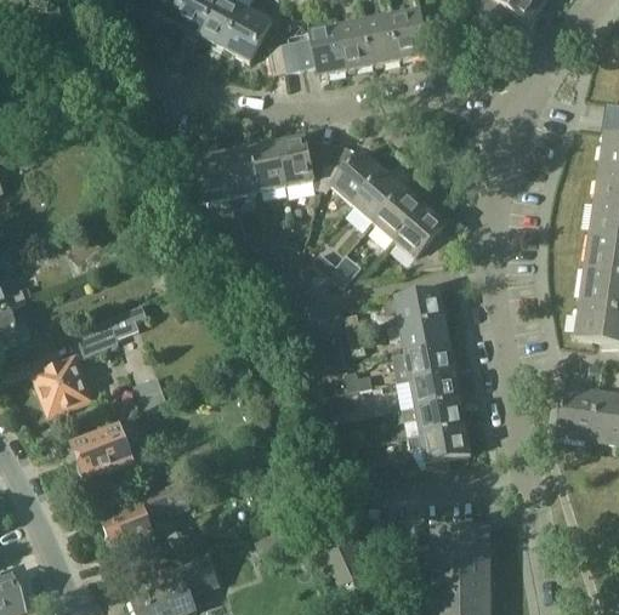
[(138,0),(138,1),(176,22),(187,0),(138,0)]
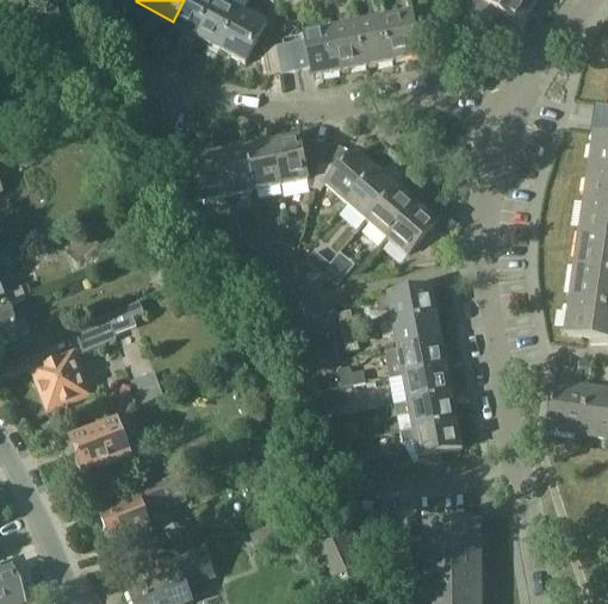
[(194,33),(196,33),(213,0),(184,0),(173,22),(181,26),(180,29),(180,31),(191,37),(193,36),(194,33)]
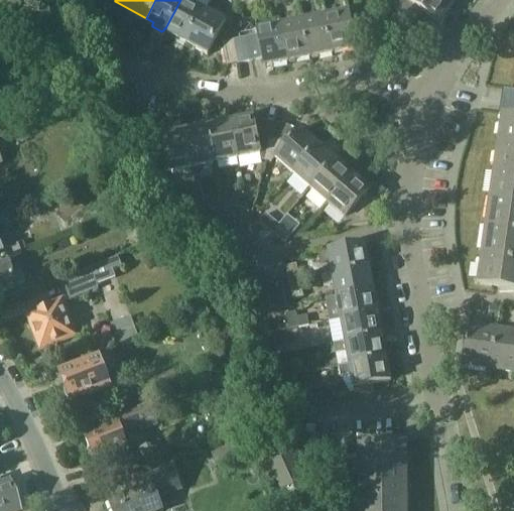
[(185,39),(204,6),(193,0),(180,0),(165,28),(185,39)]
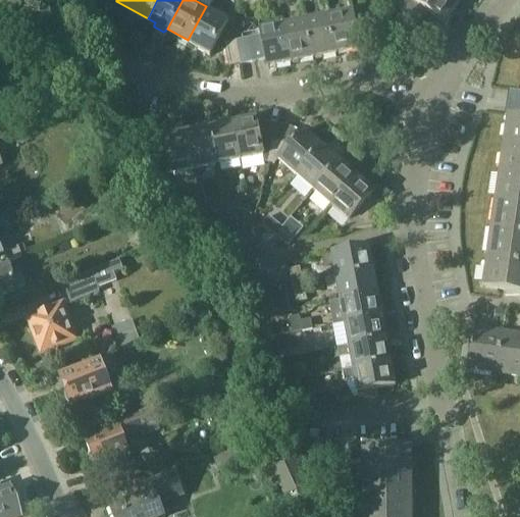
[(456,0),(399,0),(397,2),(412,20),(426,7),(443,18),(456,0)]
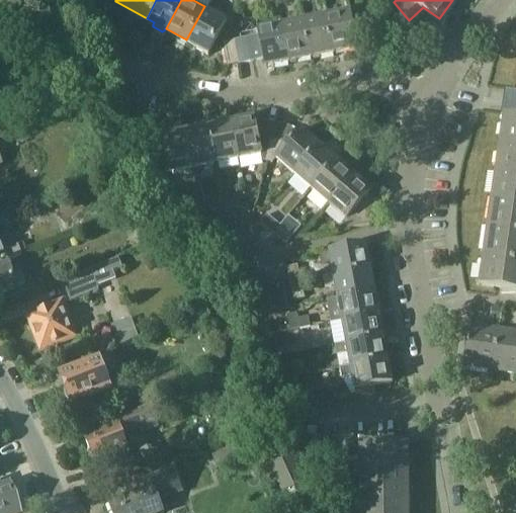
[(204,6),(186,39),(207,51),(226,17),(204,6)]
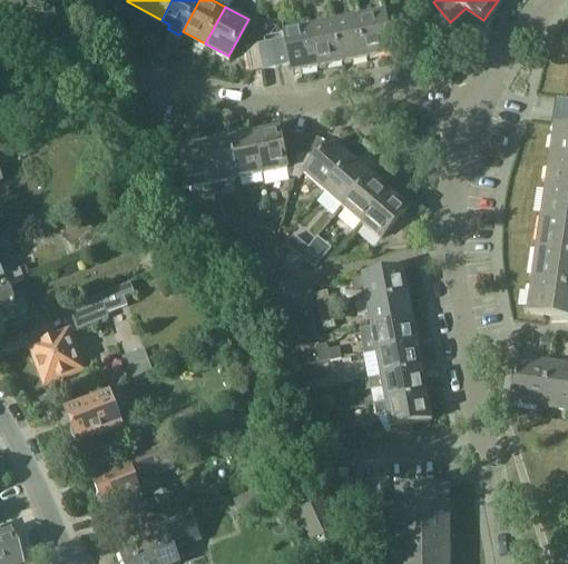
[(383,8),(359,12),(368,53),(392,49),(383,8)]
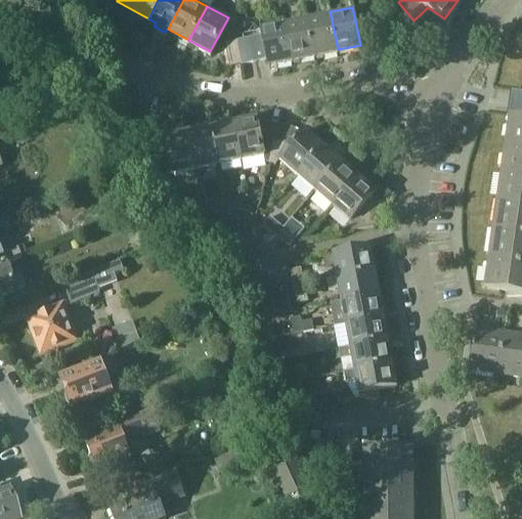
[(330,11),(306,16),(314,54),(338,49),(330,11)]
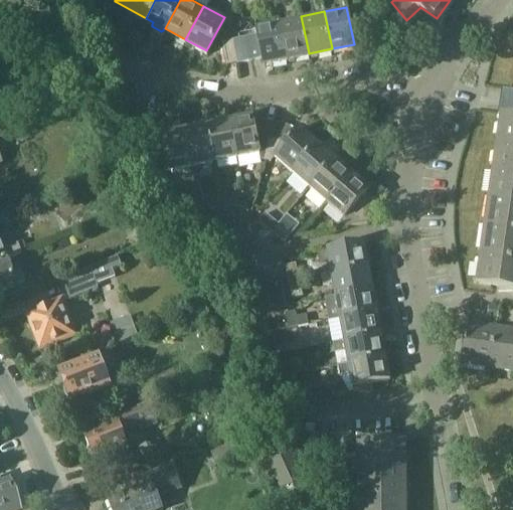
[(286,57),(309,53),(301,16),(279,20),(286,57)]
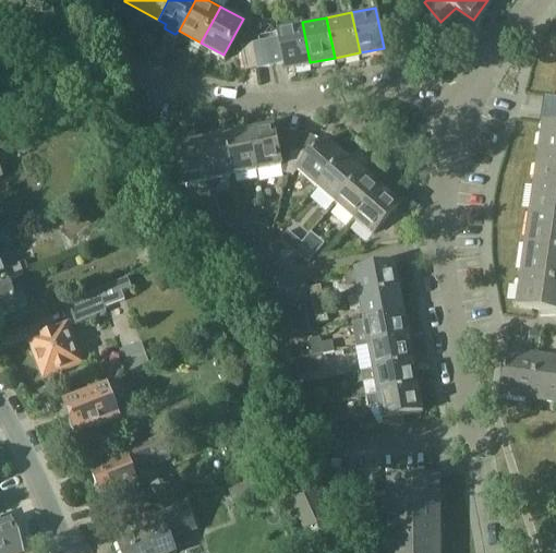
[(278,33),(283,59),(285,68),(310,62),(302,22),(277,27),(278,33)]
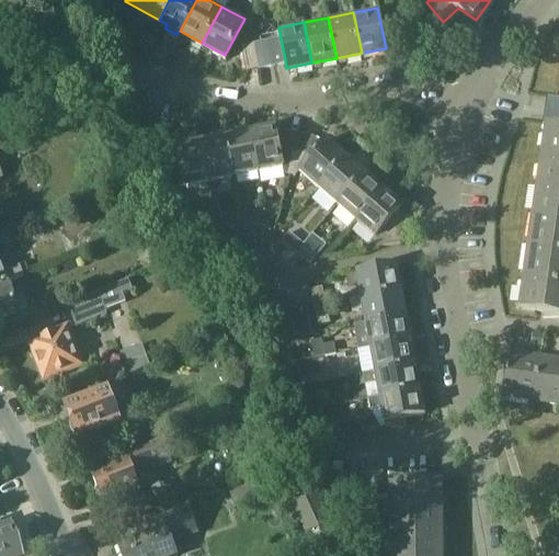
[(272,61),(285,59),(280,33),(266,36),(272,61)]
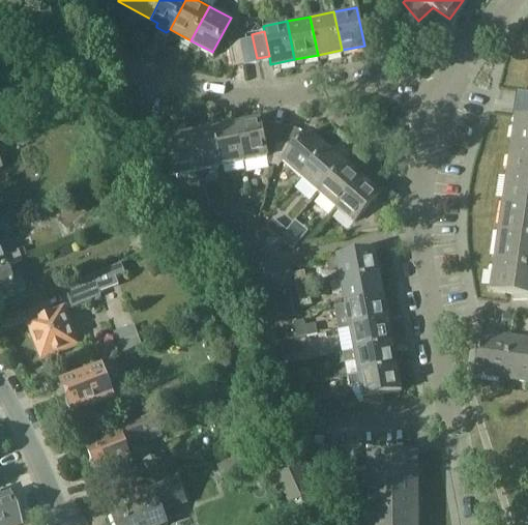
[(243,61),(257,58),(252,34),(239,36),(243,61)]
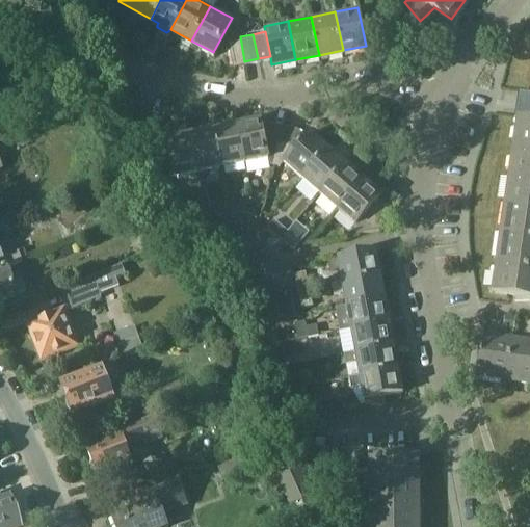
[(232,63),(244,61),(240,36),(228,40),(232,63)]
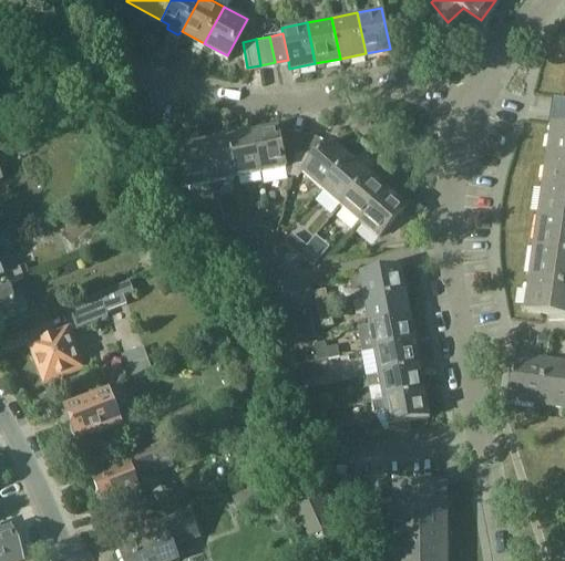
[(564,94),(554,93),(524,307),(564,312),(564,94)]
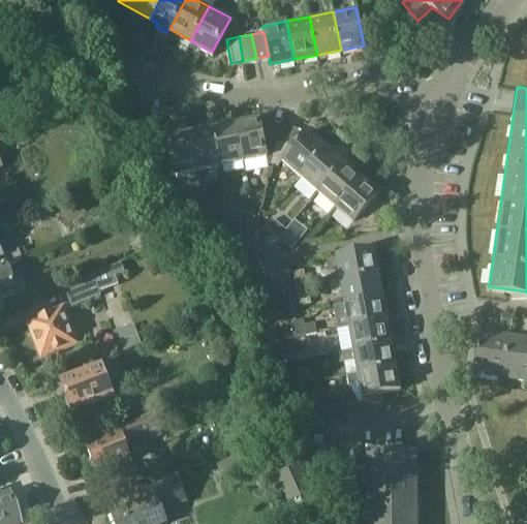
[(268,158),(272,160),(282,121),(270,118),(259,120),(258,115),(235,119),(243,157),(267,152),(268,158)]
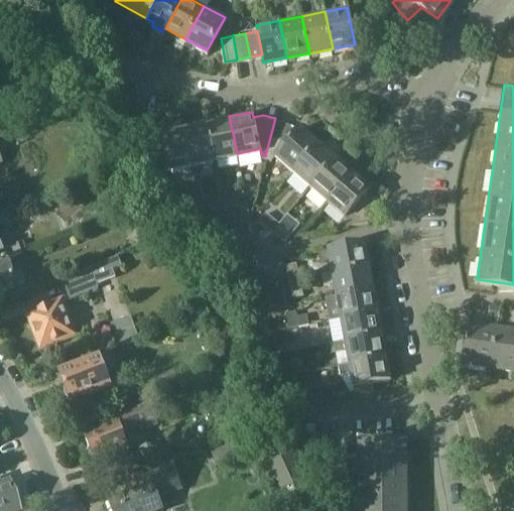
[(214,158),(237,153),(229,116),(206,121),(214,158)]
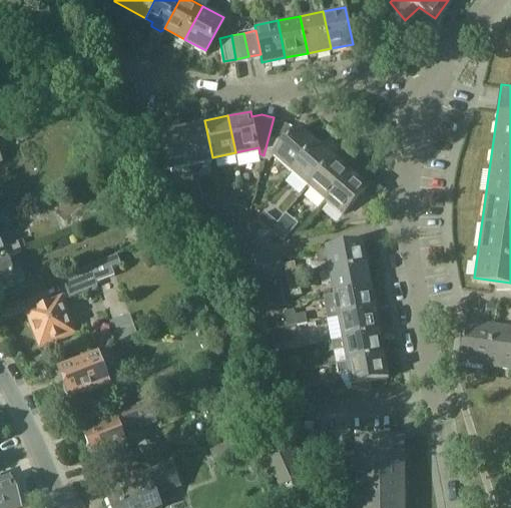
[(273,152),(289,166),(314,137),(298,123),(294,127),(286,120),(274,117),(264,155),(269,156),(273,152)]
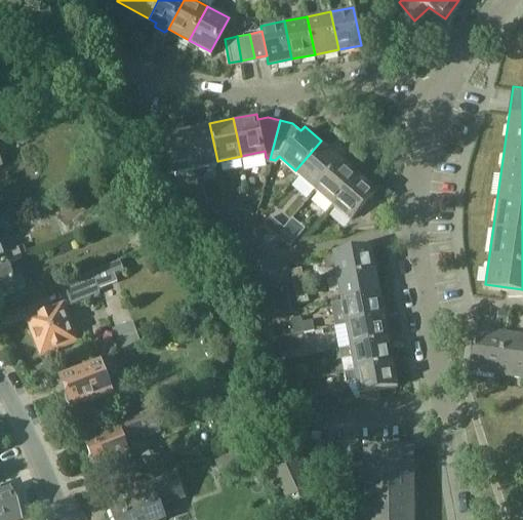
[(195,166),(217,161),(209,123),(187,128),(195,166)]
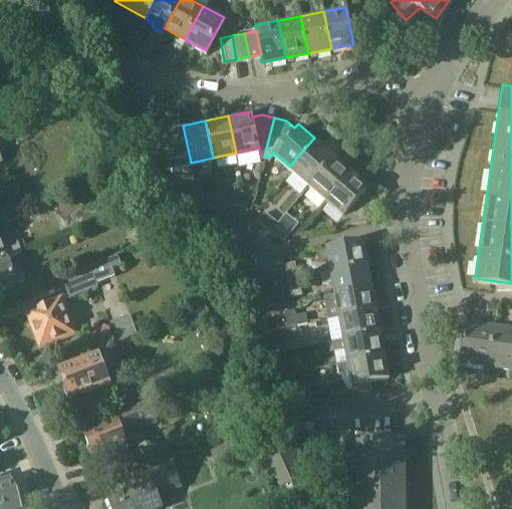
[(168,167),(191,163),(183,125),(160,131),(168,167)]
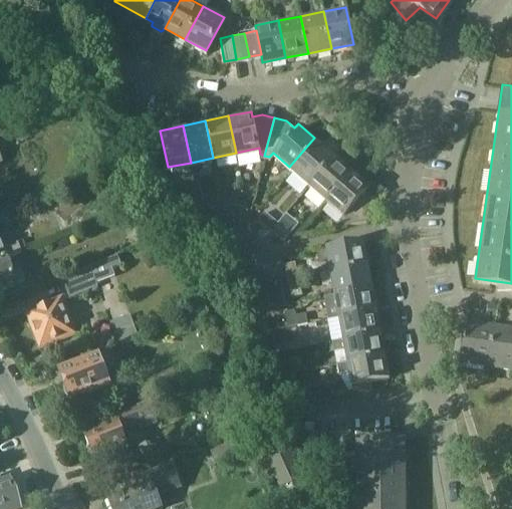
[(289,167),(307,182),(331,154),(314,138),(289,167)]
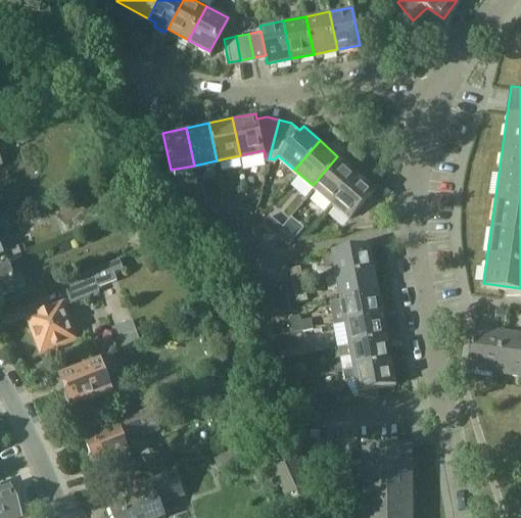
[(337,156),(313,185),(330,201),(356,172),(349,167),(351,166),(351,162),(343,156),(341,156),(339,158),(337,156)]
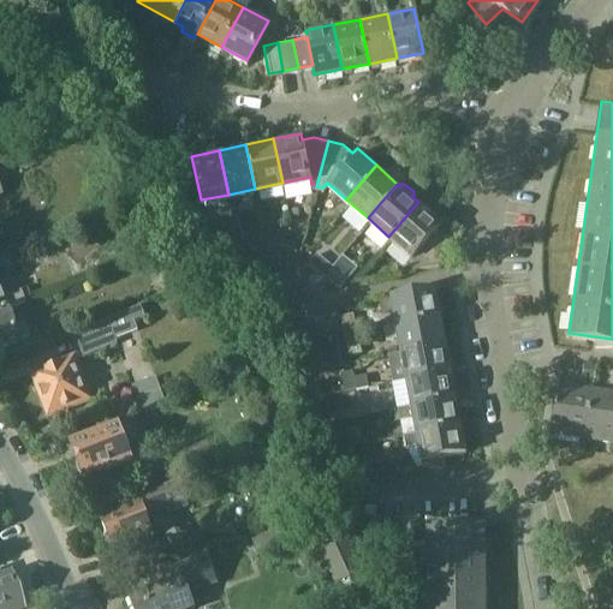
[(418,202),(388,237),(411,256),(406,261),(412,267),(441,261),(439,249),(448,239),(435,227),(440,222),(432,215),(434,213),(434,209),(424,202),(422,202),(420,204),(418,202)]
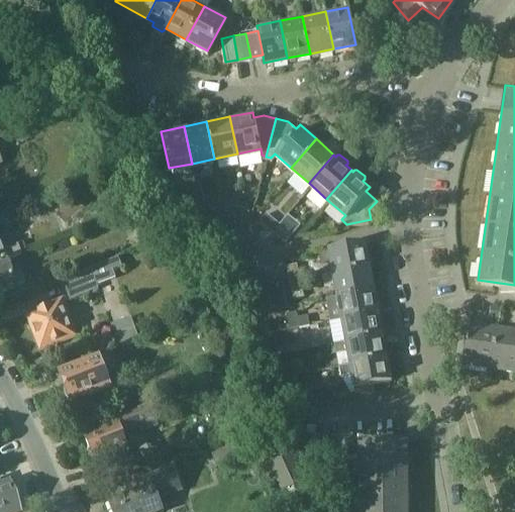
[(221,195),(223,205),(239,201),(237,191),(221,195)]
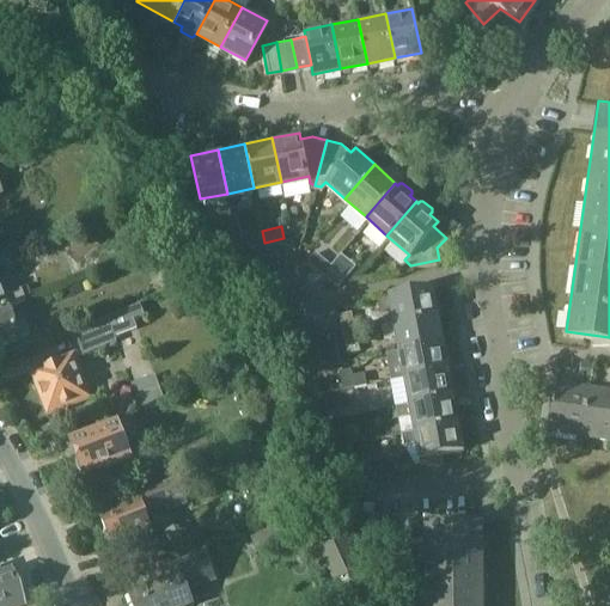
[(264,243),(262,231),(243,234),(245,246),(264,243)]
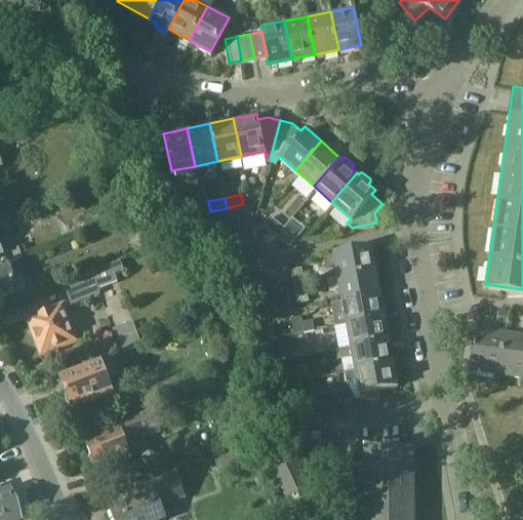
[(182,217),(198,214),(196,204),(179,208),(182,217)]
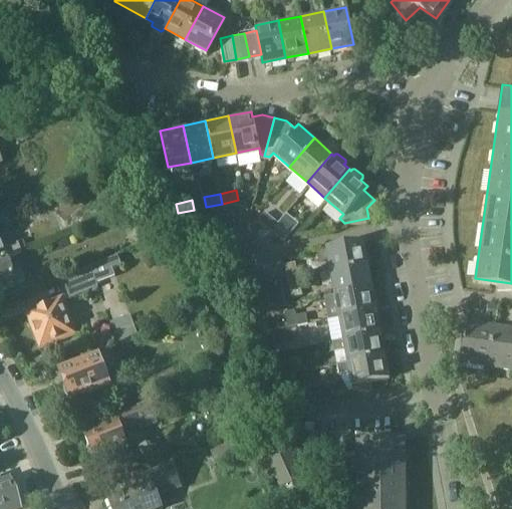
[(145,239),(174,228),(167,208),(139,224),(138,225),(137,227),(137,229),(137,233),(138,236),(140,237),(142,239),(145,239)]
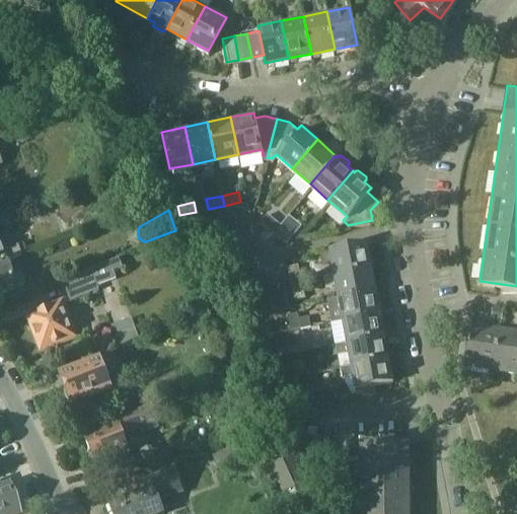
[(260,218),(272,228),(278,220),(266,210),(260,218)]
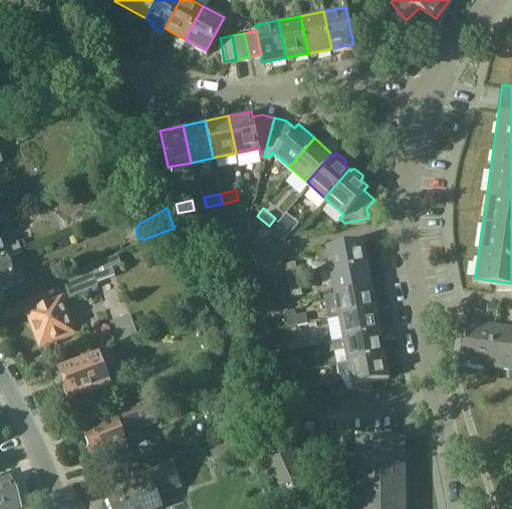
[(289,230),(275,218),(269,226),(282,237),(283,237),(289,230)]
